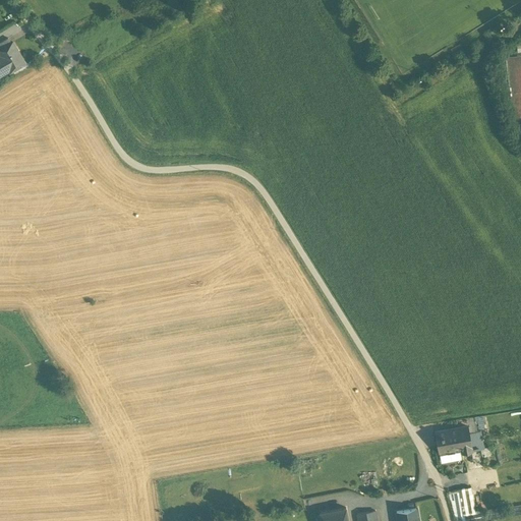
[(8,38),(0,42),(0,49),(11,43),(8,38)]
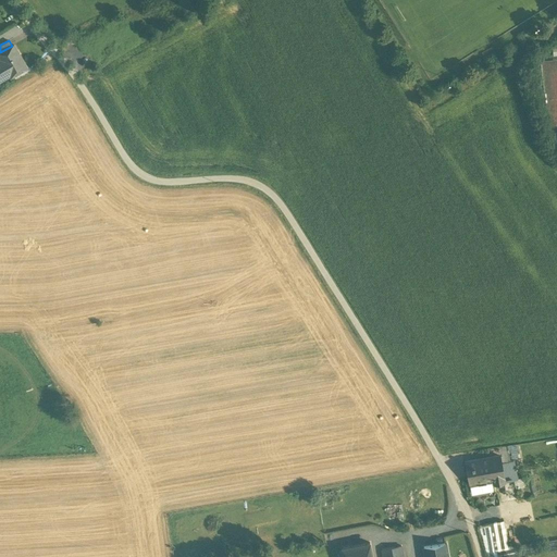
[(27,67),(14,45),(12,46),(0,52),(0,57),(3,62),(0,63),(0,81),(10,75),(12,76),(27,67)]
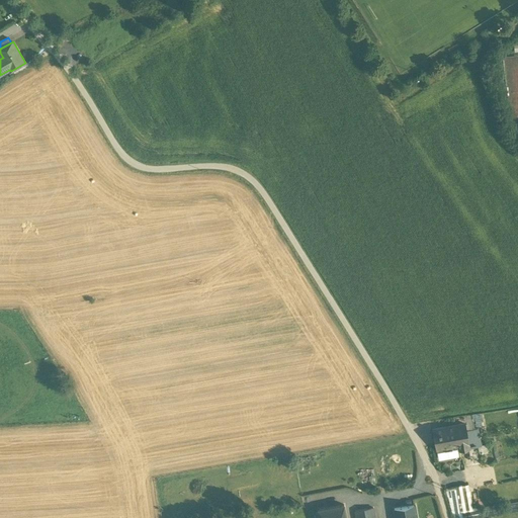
[(480,413),(472,414),(473,423),(482,421),(480,413)]
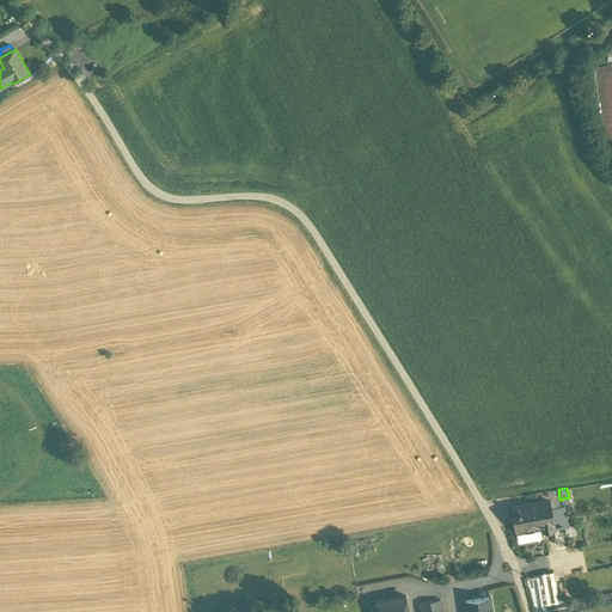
[(549,500),(551,509),(561,507),(560,500),(558,489),(537,494),(538,501),(549,500)]
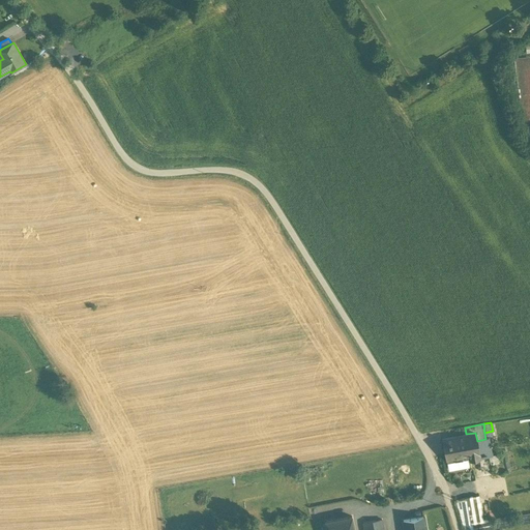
[(466,434),(443,439),(449,469),(471,464),(470,460),(480,458),(477,441),(475,433),(466,434)]
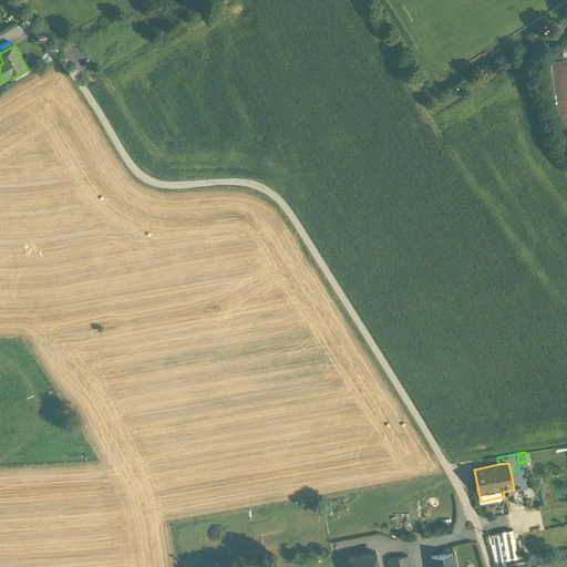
[(519,470),(511,472),(514,490),(525,487),(527,487),(523,470),(519,470)]
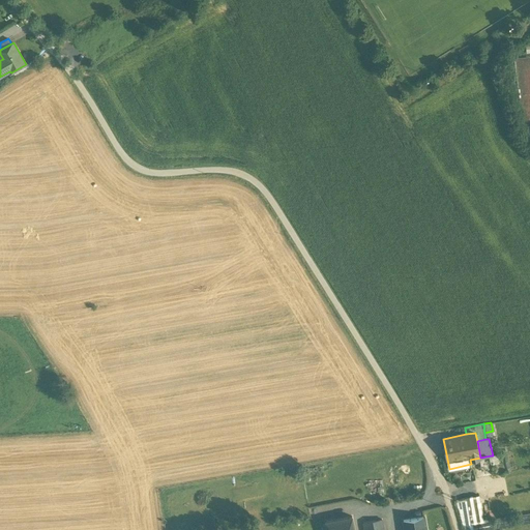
[(467,498),(470,523),(484,521),(483,517),(486,516),(481,495),(467,498)]
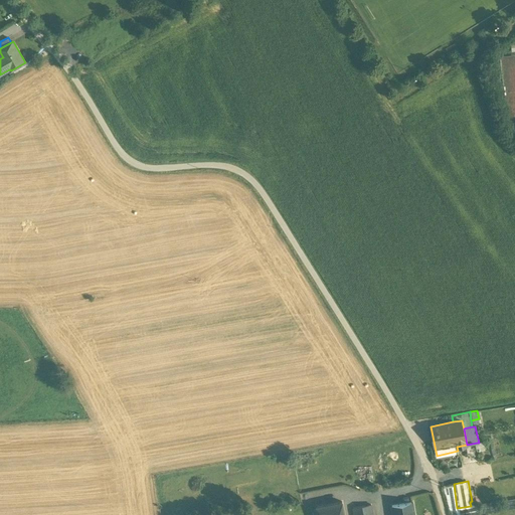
[(344,514),(342,501),(316,506),(317,514),(344,514)]
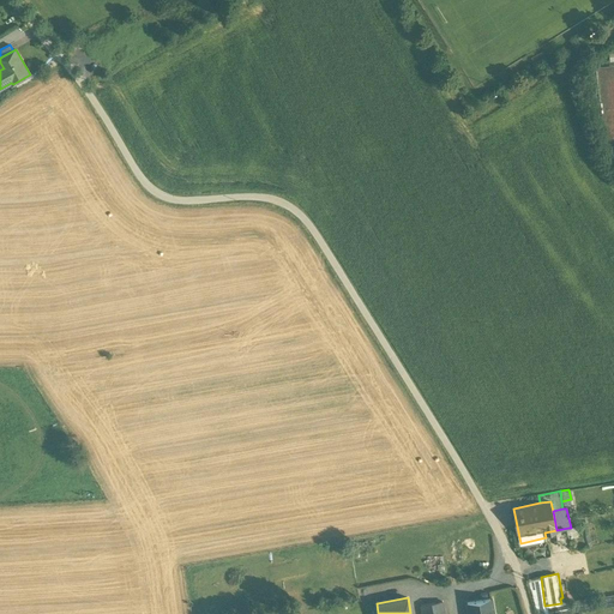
[(494,613),(492,597),(465,602),(467,613),(494,613)]
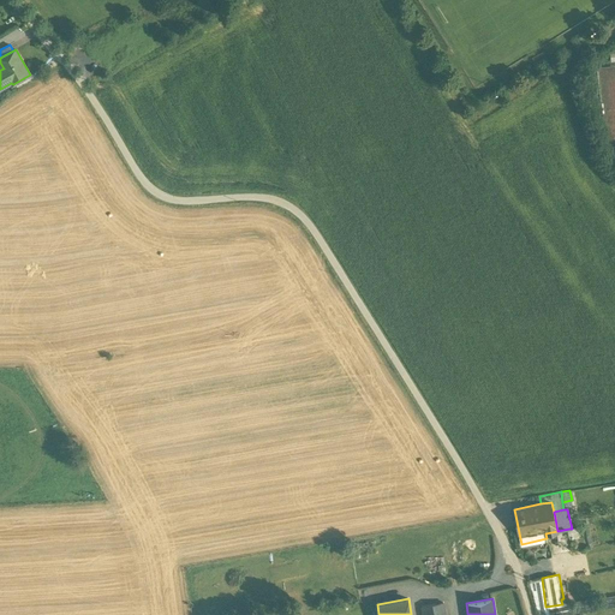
[(446,614),(443,602),(423,605),(424,614),(446,614)]
